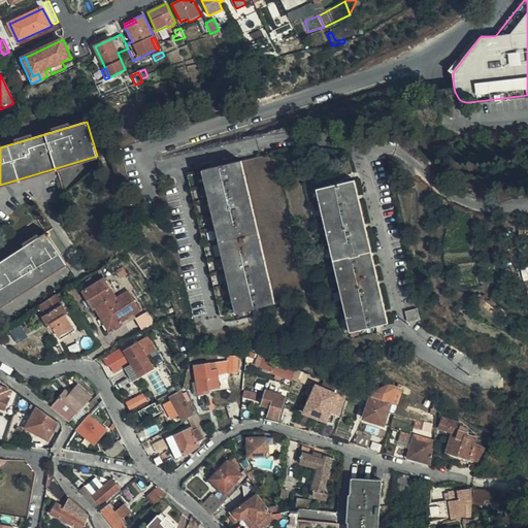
[(221,317),(304,297),(271,155),(188,174),(221,317)]
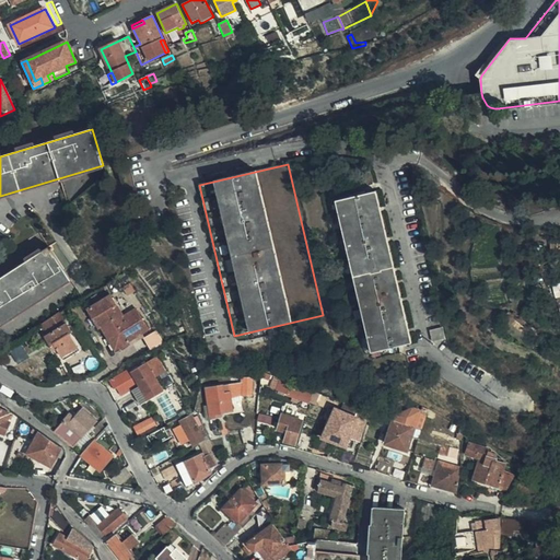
[(103,165),(0,196),(0,200),(104,170),(103,165)]
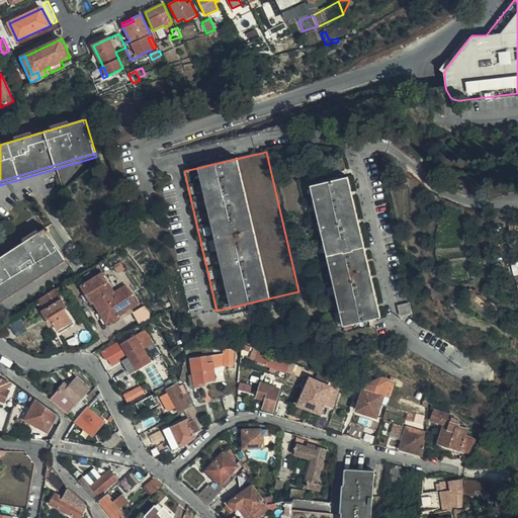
[(381,318),(348,177),(311,186),(344,326),(381,318)]
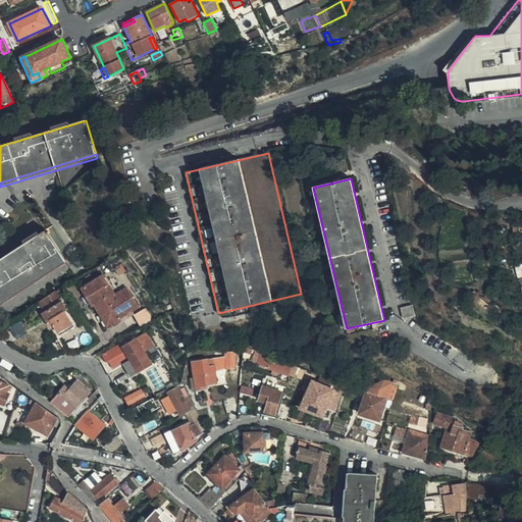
[(0,301),(64,260),(46,230),(0,260),(0,301)]
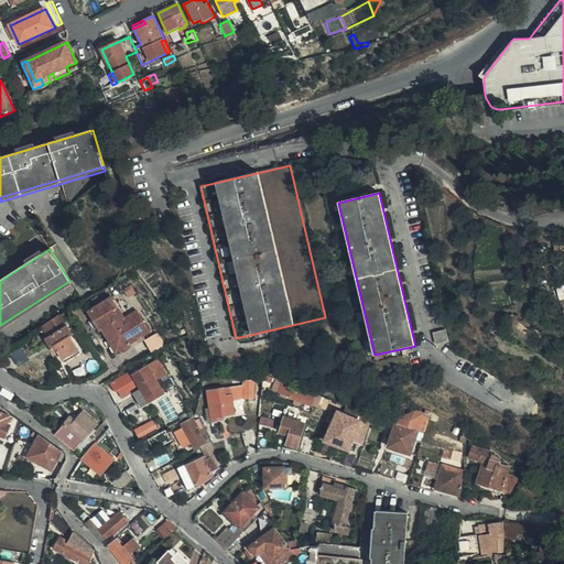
[(0,331),(72,284),(69,281),(0,325),(0,331)]
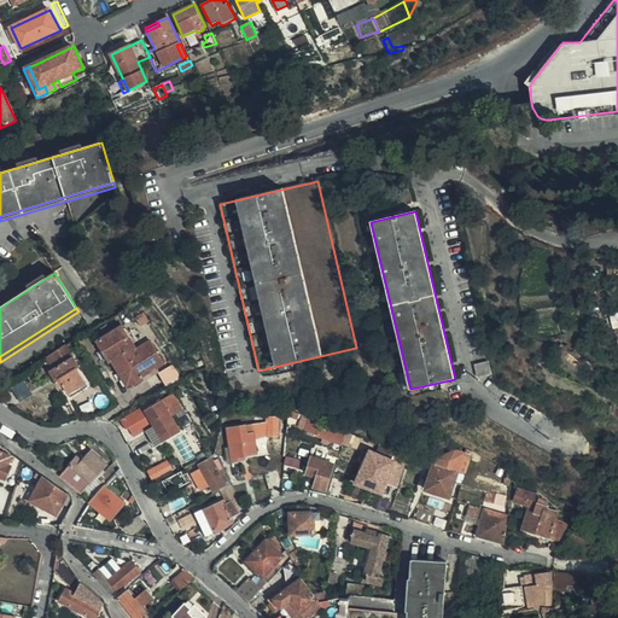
[(135,319),(140,327),(150,321),(145,313),(135,319)]
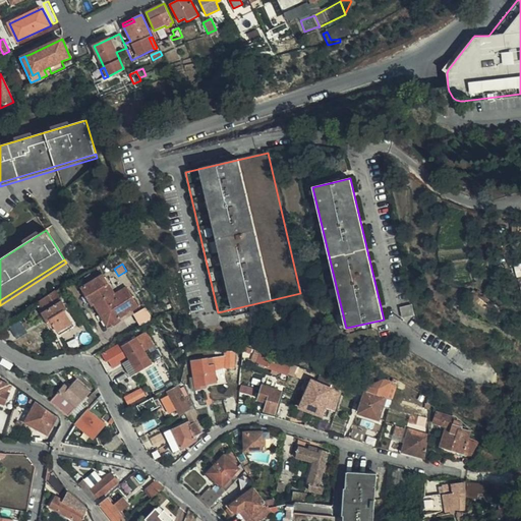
[(87,297),(109,284),(103,275),(81,288),(87,297)]
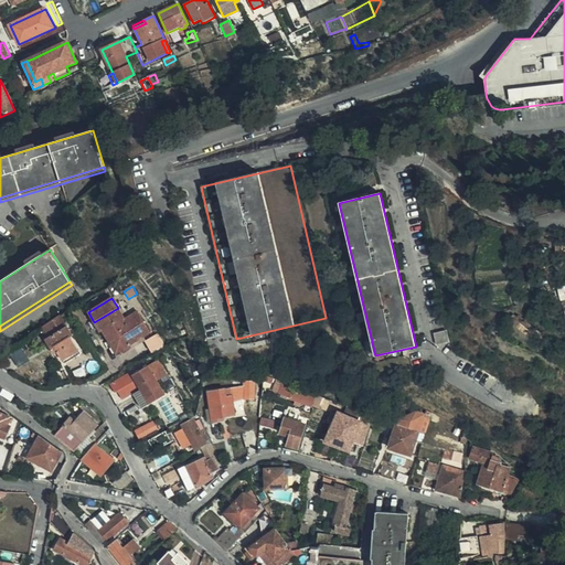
[(145,340),(151,336),(138,312),(125,319),(118,308),(94,322),(100,332),(103,331),(116,354),(131,345),(132,348),(145,340)]
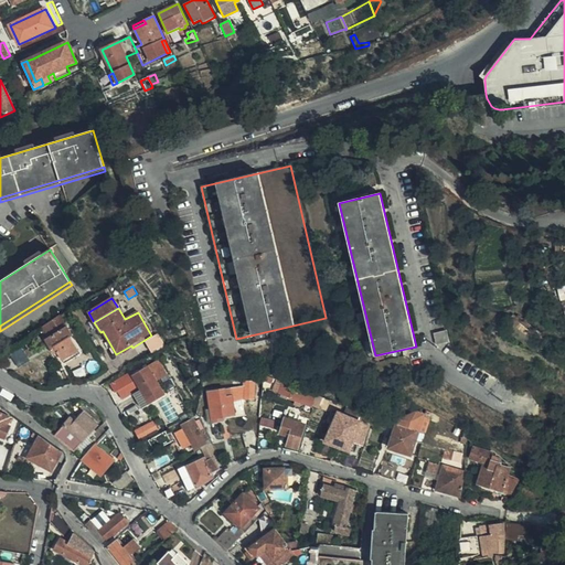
[(515,319),(530,331),(532,327),(519,315),(515,319)]
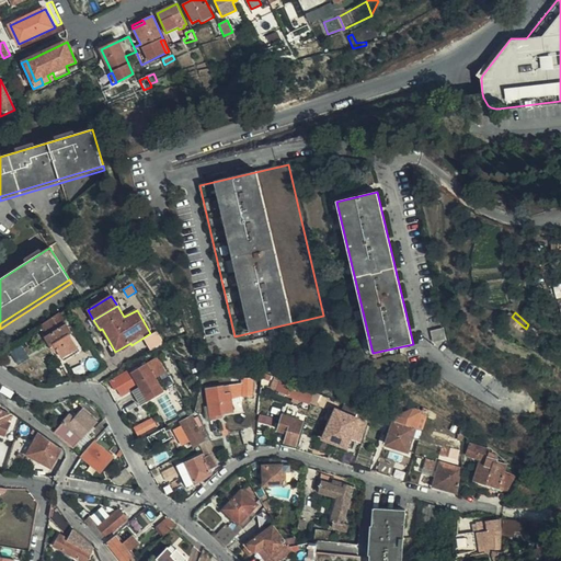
[(59,313),(43,324),(48,335),(45,338),(50,346),(54,344),(57,350),(63,357),(78,348),(70,335),(72,333),(59,313)]
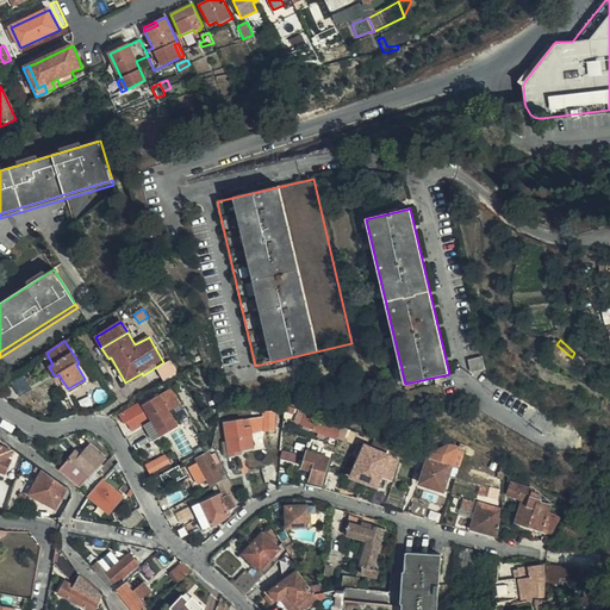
[(485,369),(483,358),(468,361),(472,372),(485,369)]
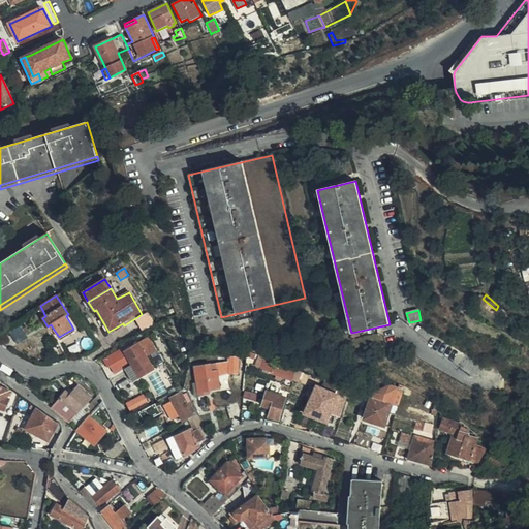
[(143,331),(150,327),(142,314),(135,318),(143,331)]
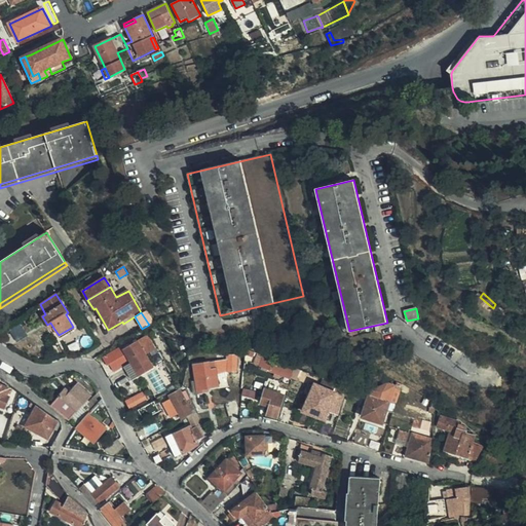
[(75,330),(73,327),(59,335),(61,339),(75,330)]
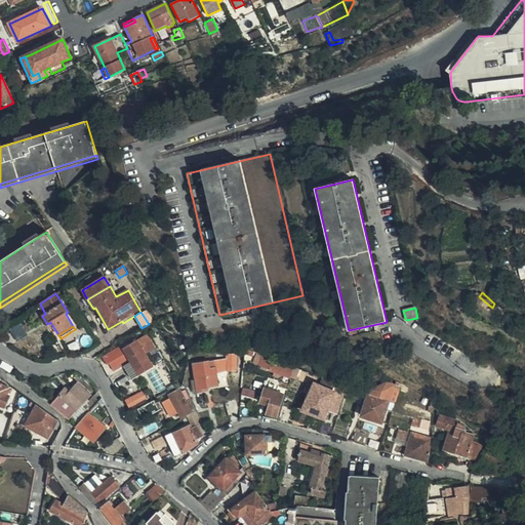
[(147,334),(137,340),(146,354),(155,348),(147,334)]
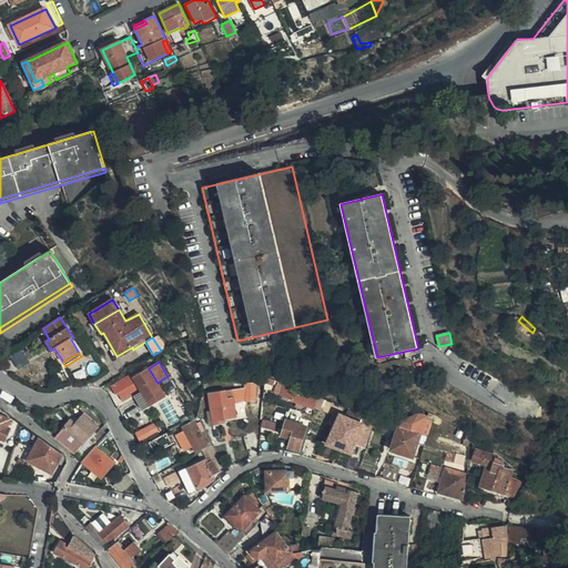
[(158,383),(149,368),(142,373),(141,369),(131,374),(133,378),(125,383),(123,378),(111,386),(115,396),(118,394),(122,403),(134,396),(137,399),(142,395),(149,407),(166,397),(158,383)]
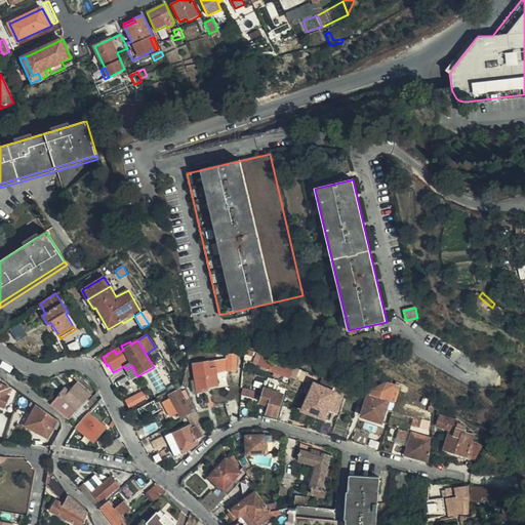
[(246,350),(245,349),(245,355),(253,358),(254,352),(246,350)]
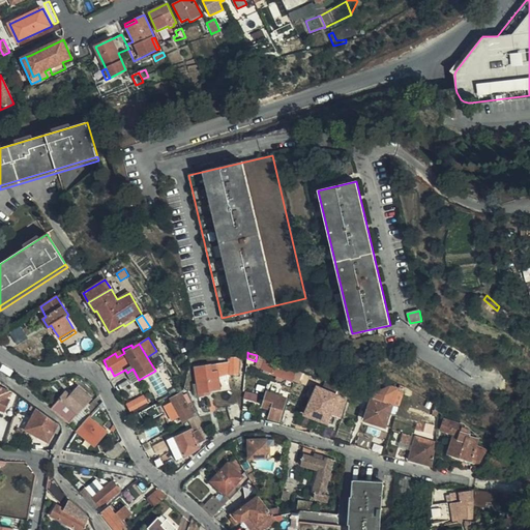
[(230,357),(229,363),(230,375),(234,375),(233,388),(239,388),(240,358),(230,357)]
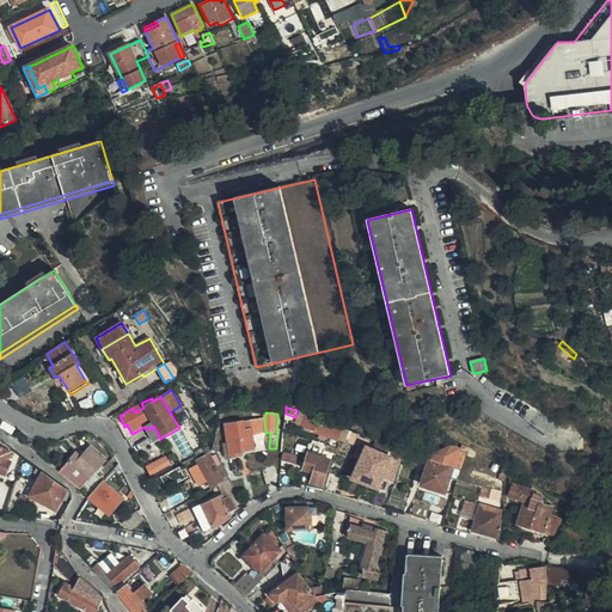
[(340,440),(341,436),(344,428),(318,418),(313,432),(340,440)]
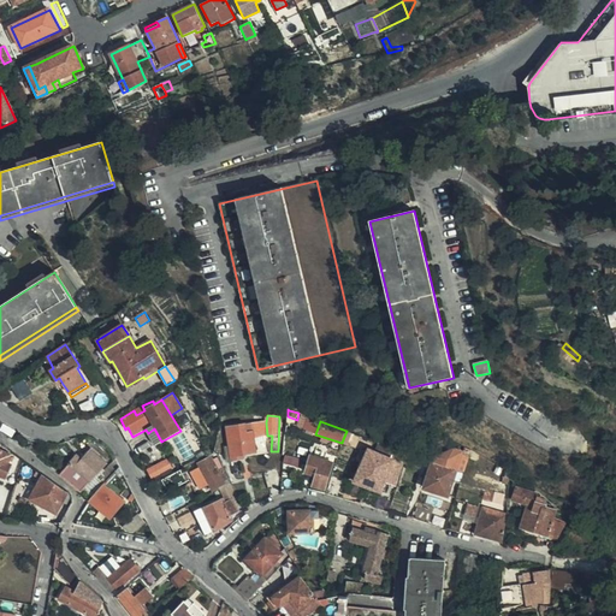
[(254,439),(252,425),(252,422),(227,427),(230,446),(232,460),(243,458),(243,455),(256,452),(254,439)]
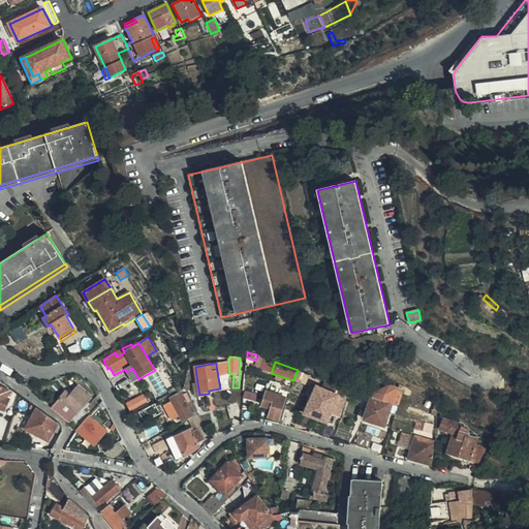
[(229,374),(228,363),(216,365),(218,377),(229,374)]
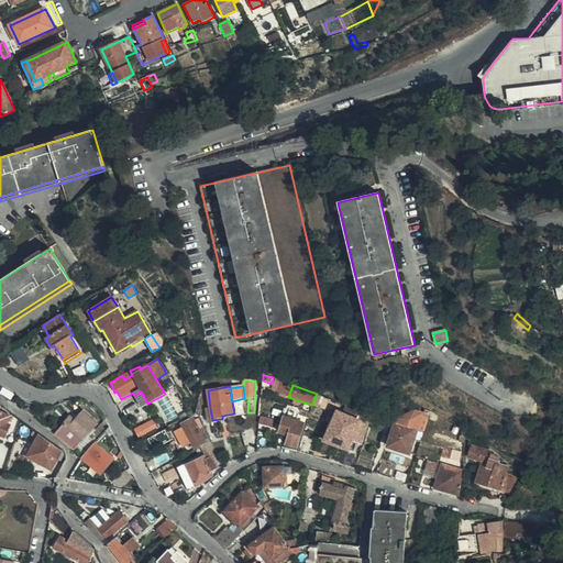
[(141,392),(135,396),(142,407),(147,404),(141,392)]
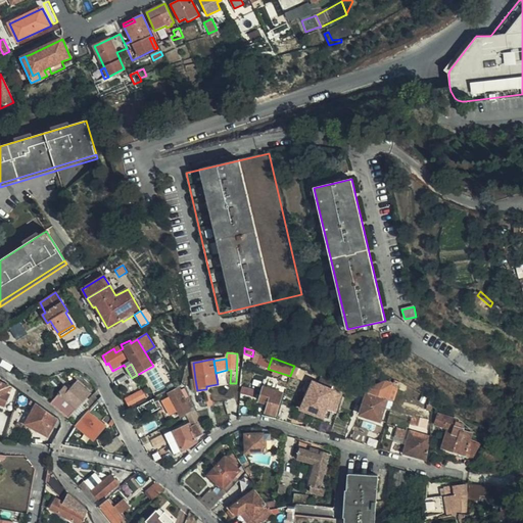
[(146,373),(158,390),(167,384),(155,367),(146,373)]
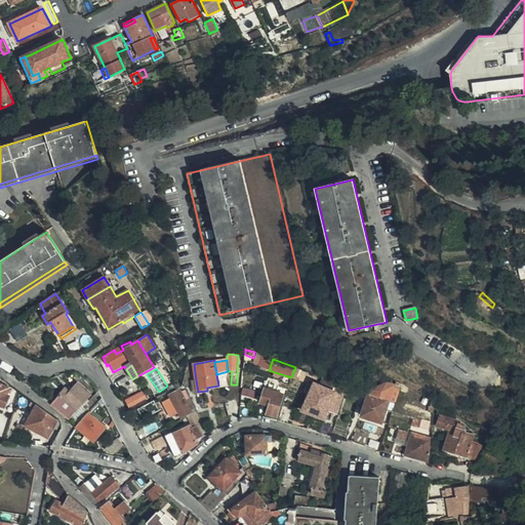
[(322,378),(319,385),(335,392),(337,387),(322,378)]
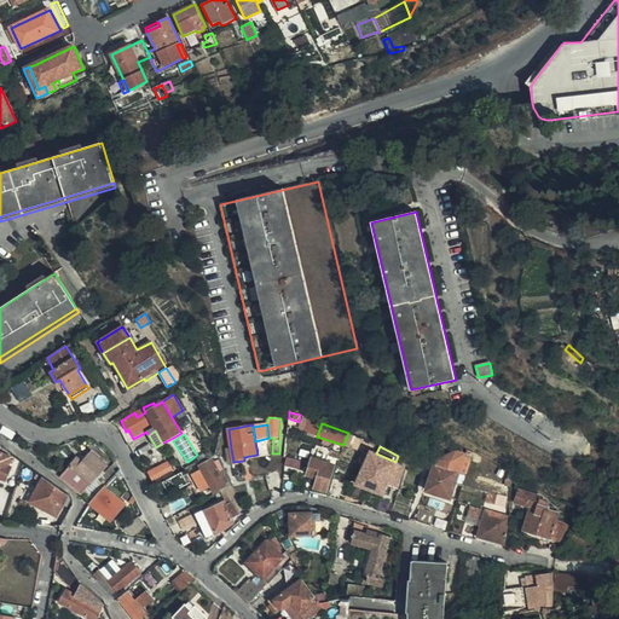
[(0,451),(0,478),(7,480),(11,468),(9,466),(11,460),(13,462),(16,458),(0,451)]
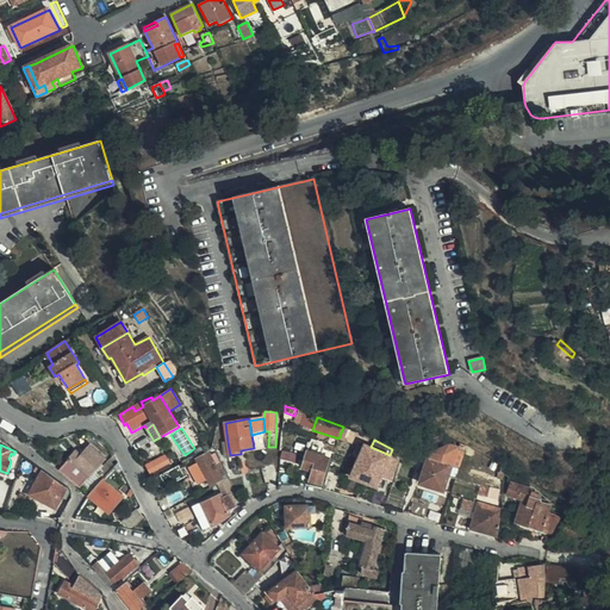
[(78,450),(60,470),(81,486),(106,458),(92,444),(82,454),(78,450)]
